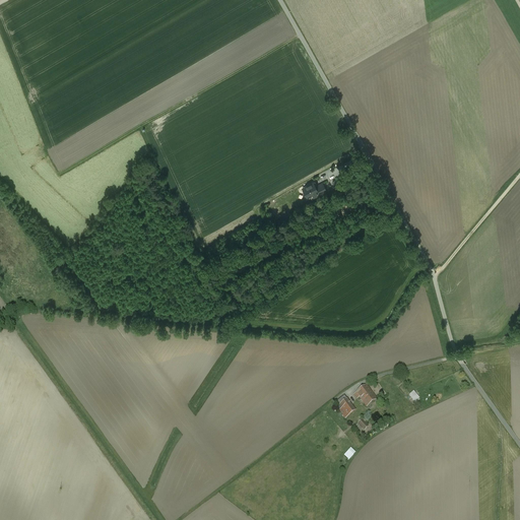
[(322,183),(316,186),(316,187),(312,189),(314,194),(319,192),(320,194),(327,191),(322,183)]
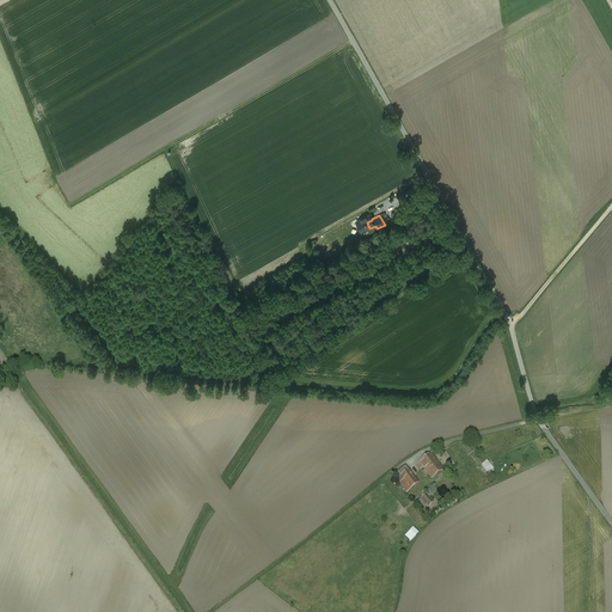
[(444,470),(432,453),(416,465),(420,470),(423,467),(432,479),(444,470)]
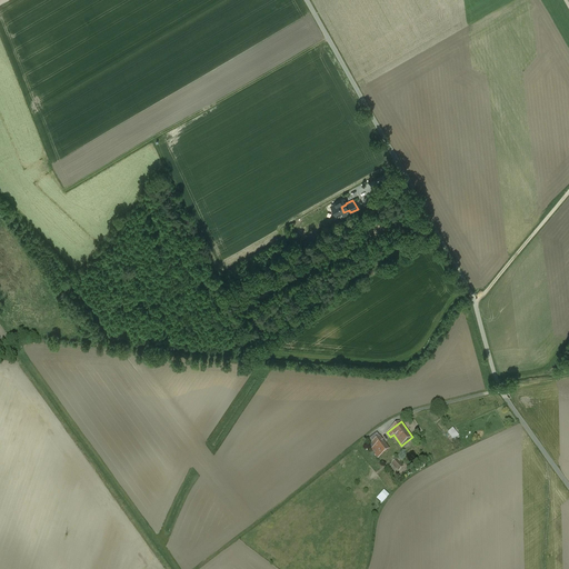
[(458,436),(452,429),(448,432),(455,441),(456,439),(458,436)]
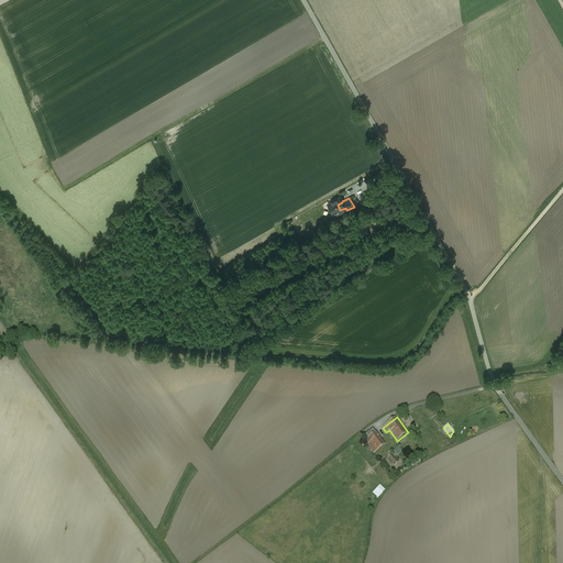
[(375,432),(365,441),(367,444),(374,453),(385,445),(375,432)]
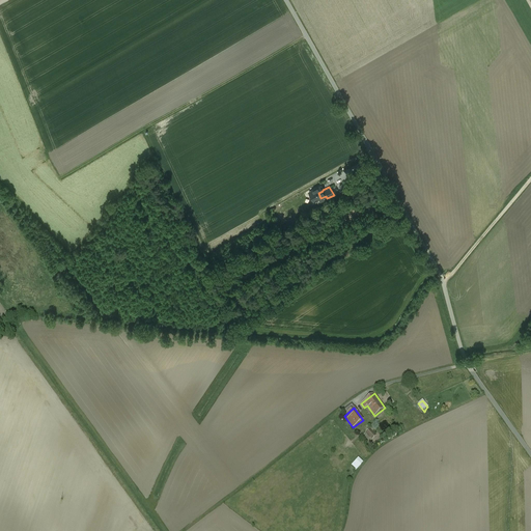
[(375,436),(369,429),(366,432),(372,439),(375,436)]
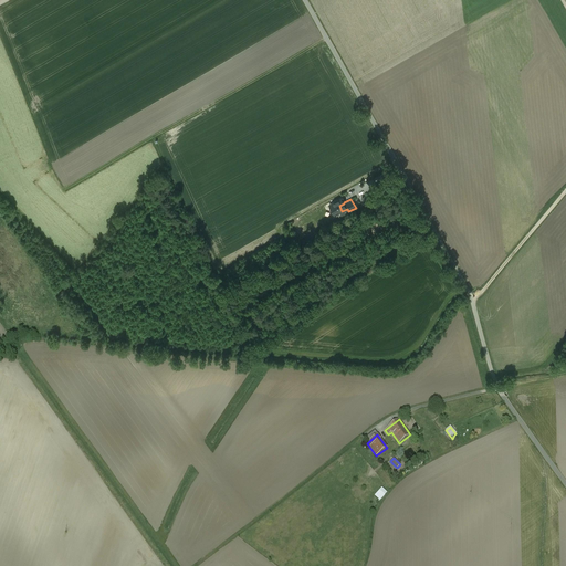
[(380,490),(374,496),(380,501),(386,495),(380,490)]
